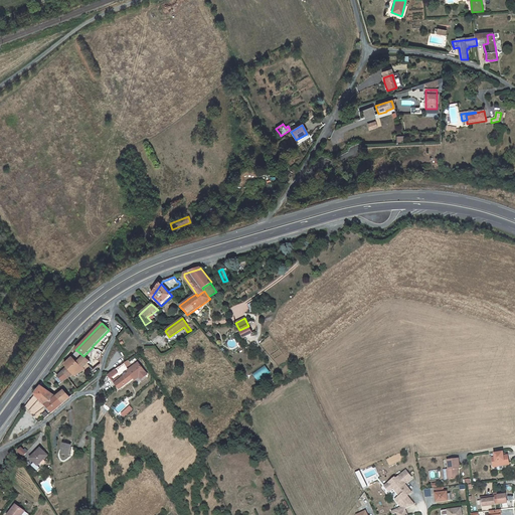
[(248,326),(239,330),(243,337),(252,333),(248,326)]
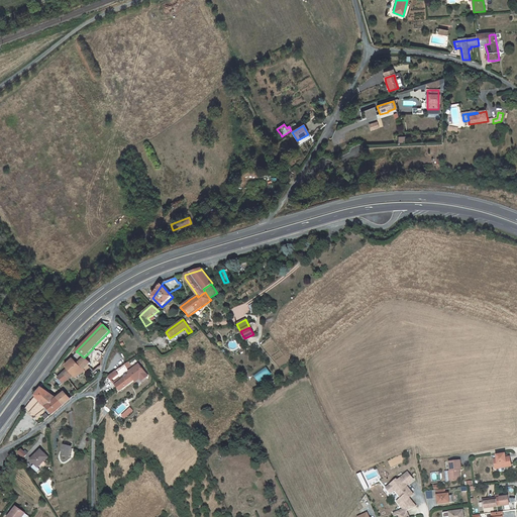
[(84,357),(78,352),(72,358),(73,358),(78,364),(84,357)]
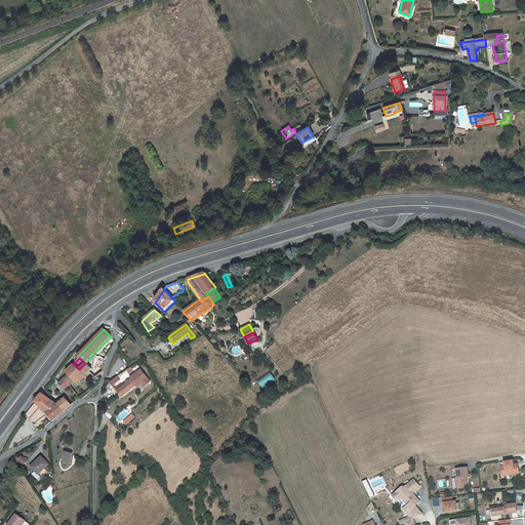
[(85,374),(89,371),(91,369),(85,363),(79,369),(84,375),(85,374)]
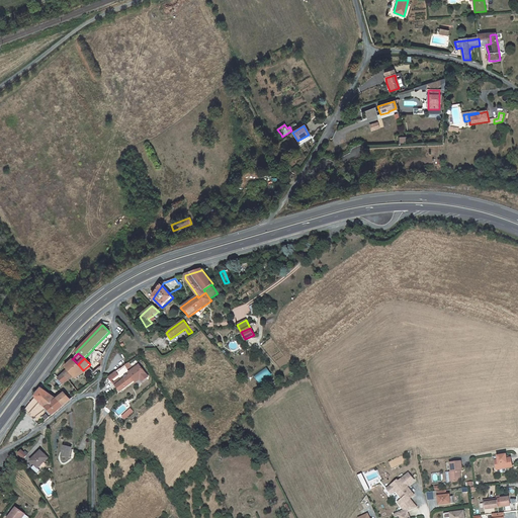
[(78,376),(77,374),(83,370),(78,364),(73,359),(65,366),(68,370),(74,376),(75,378),(78,376)]
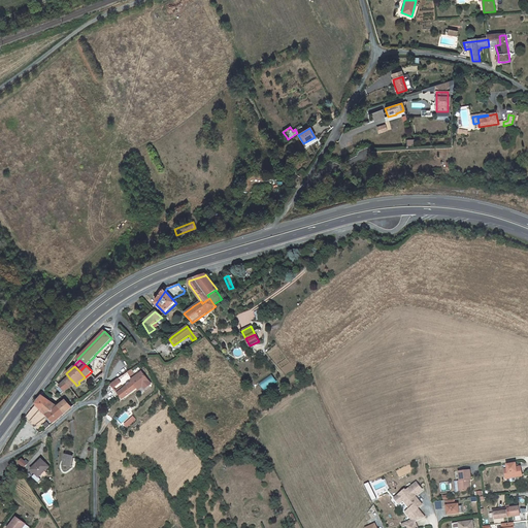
[(134,391),(138,388),(135,384),(142,378),(144,382),(147,380),(149,378),(144,374),(142,371),(138,374),(136,376),(133,378),(133,380),(134,381),(132,382),(130,384),(127,386),(122,390),(120,388),(116,391),(118,393),(123,399),(134,391)]
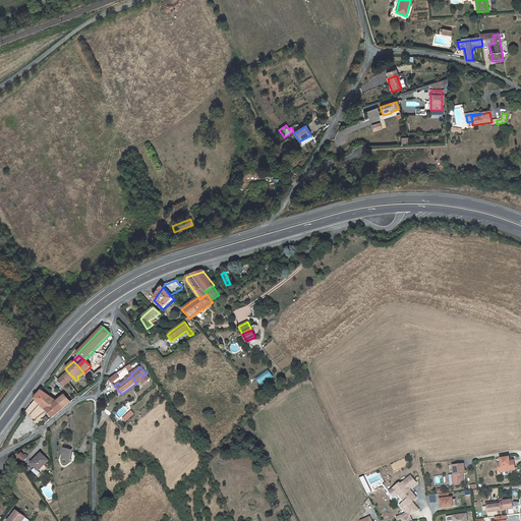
[(255,379),(261,386),(273,377),(268,369),(255,379)]
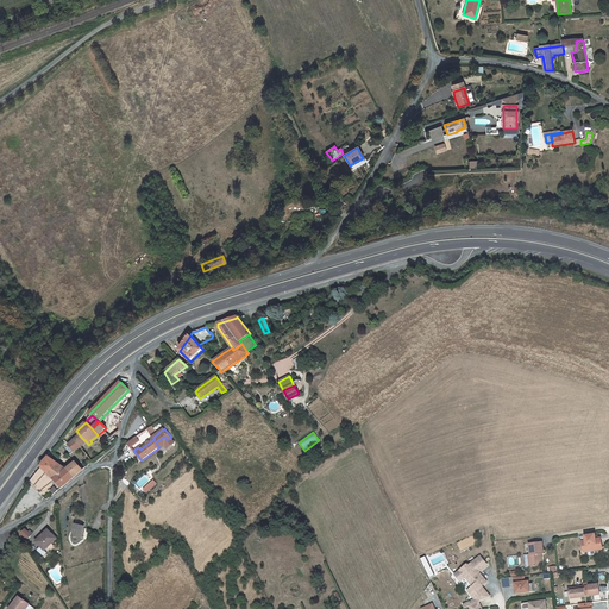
[(81,447),(87,443),(80,435),(74,440),(80,447),(81,447)]
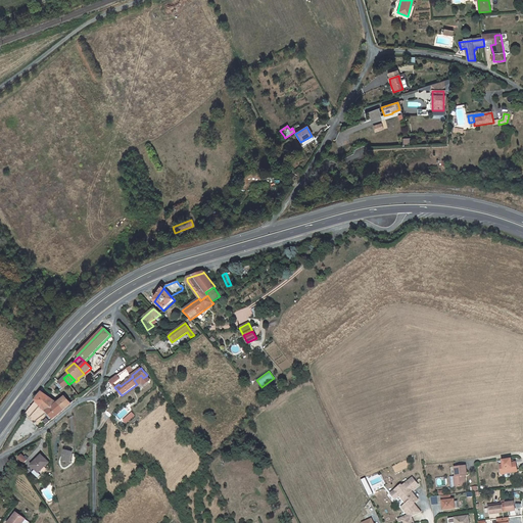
[(141,375),(134,380),(137,384),(139,382),(140,384),(144,379),(143,378),(141,375)]
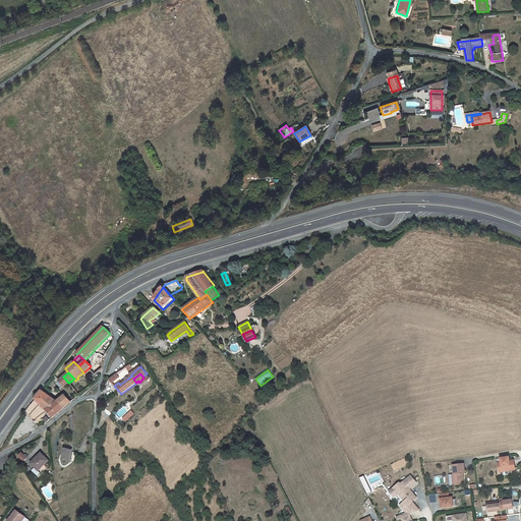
[(59,380),(59,381),(63,387),(68,383),(63,377),(59,380)]
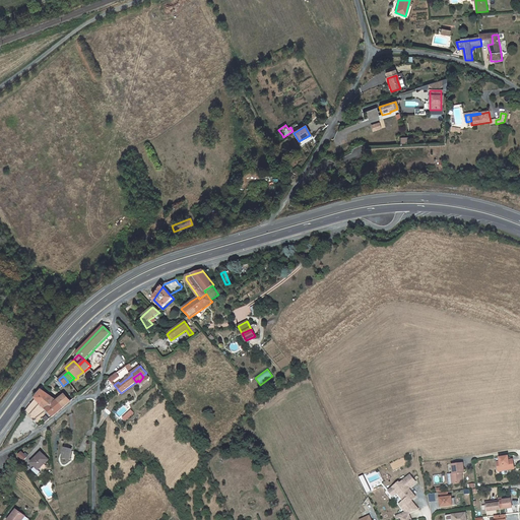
[(132,385),(121,393),(122,395),(130,389),(133,386),(132,385)]
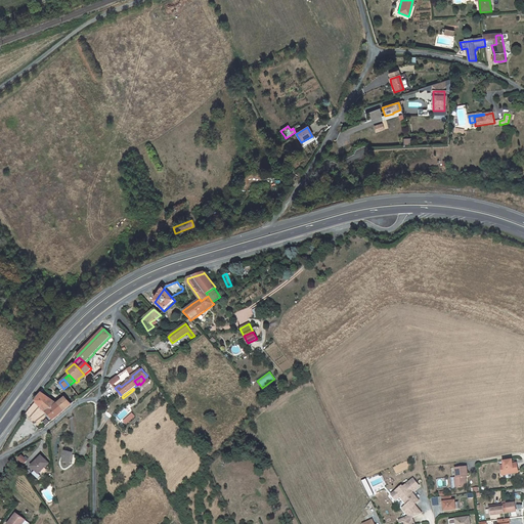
[(36,401),(47,413),(49,411),(53,417),(55,419),(64,410),(56,403),(42,393),(36,401)]
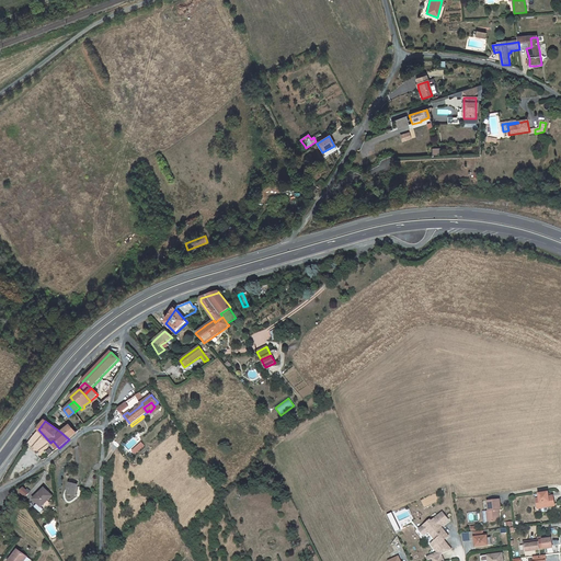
[(58,428),(61,432),(68,425),(66,422),(58,428)]
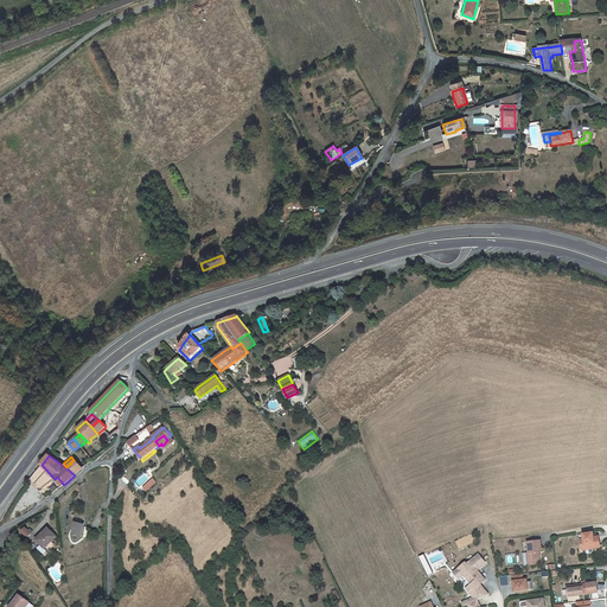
[(74,460),(66,467),(65,467),(75,475),(82,470),(74,460)]
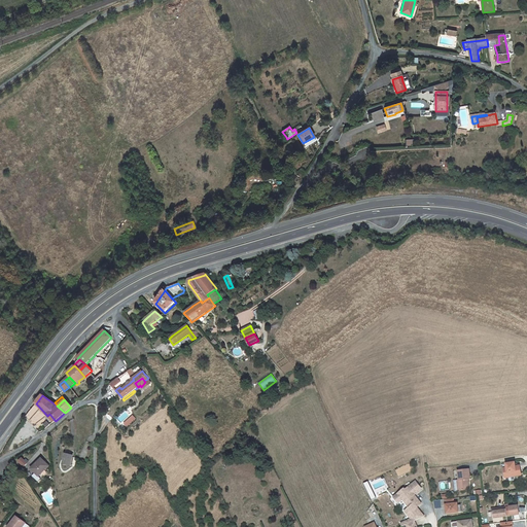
[(65,454),(63,463),(70,465),(72,456),(69,455),(65,454)]
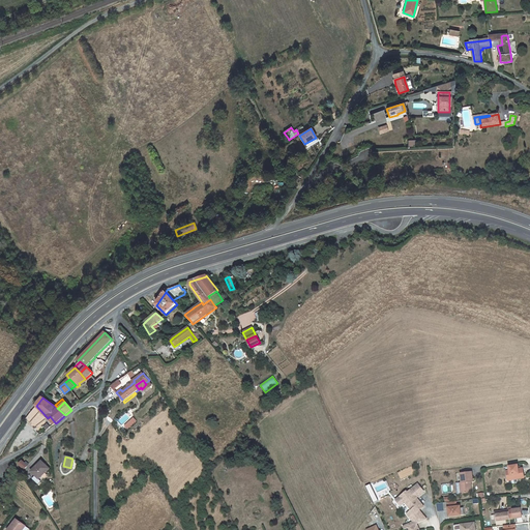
[(38,484),(41,481),(39,478),(49,468),(41,461),(31,471),(35,475),(32,478),(38,484)]
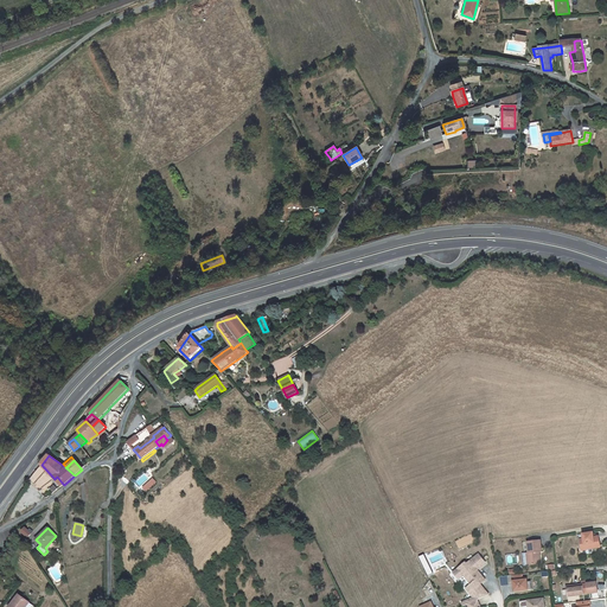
[(594,532),(583,534),(585,538),(581,540),(582,550),(600,548),(599,536),(594,537),(594,532)]
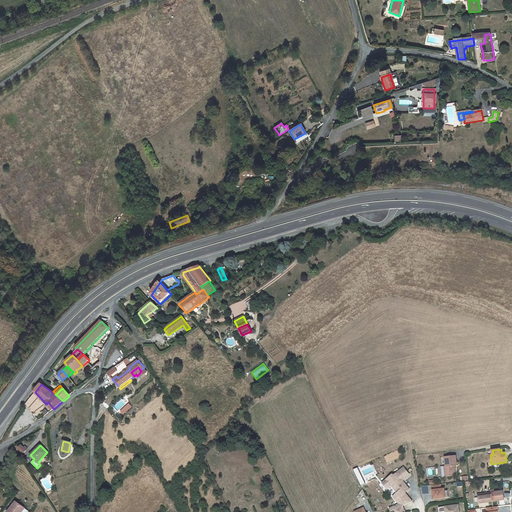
[(442,477),(456,475),(455,466),(457,465),(456,456),(445,457),(446,467),(441,467),(442,477)]
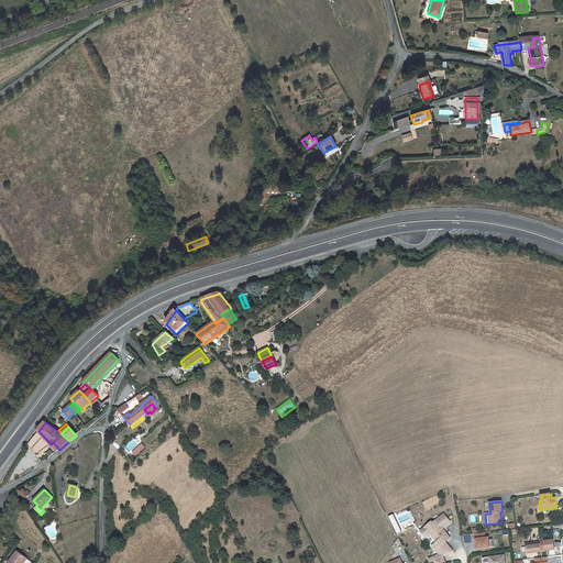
[(432,545),(435,550),(445,542),(449,539),(441,530),(451,522),(444,515),(433,523),(431,522),(420,531),(426,537),(430,533),(437,542),(432,545)]
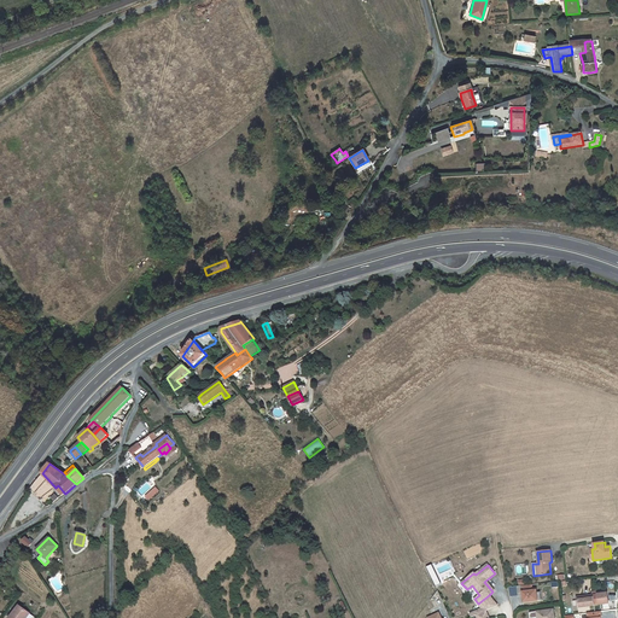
[(534,589),(532,584),(522,586),(523,602),(538,602),(537,589),(534,589)]
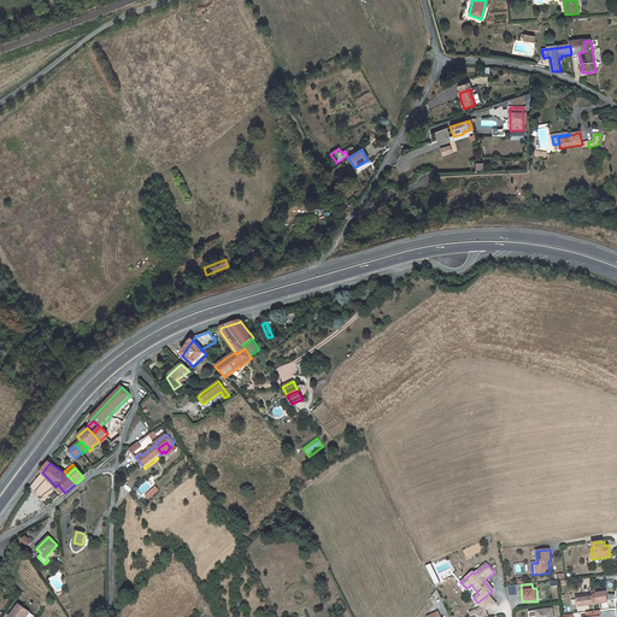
[(593,604),(598,604),(607,601),(606,592),(597,593),(592,594),(575,595),(577,612),(591,610),(589,605),(593,604)]
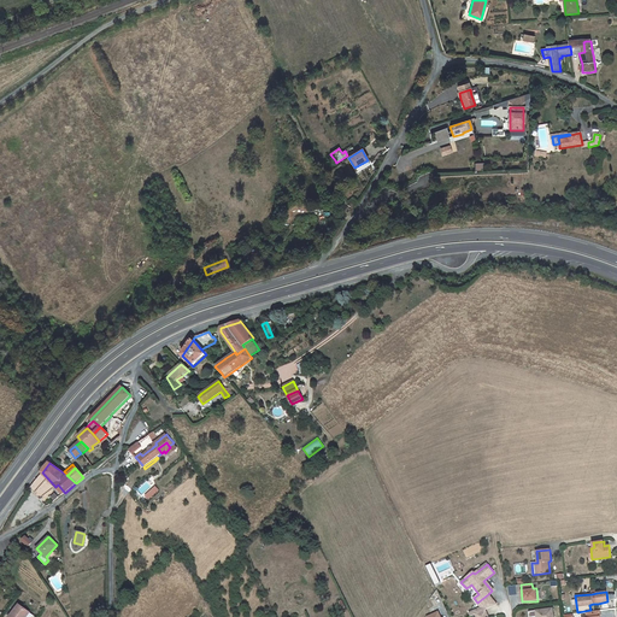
[(481,607),(477,609),(479,612),(485,610),(495,604),(488,594),(477,603),(481,607)]
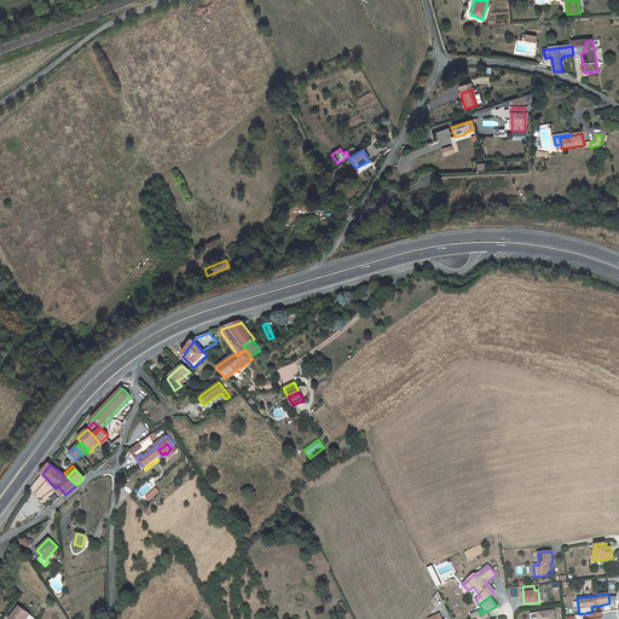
[(29,614),(19,607),(10,618),(32,618),(34,618),(29,614)]
